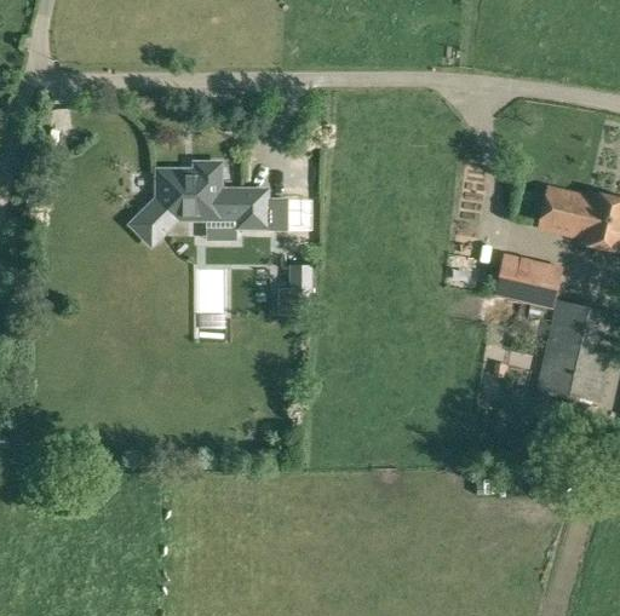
[(158,196),(142,212),(143,212),(139,217),(138,222),(139,226),(142,231),(147,235),(151,235),(158,235),(162,231),(177,217),(237,217),(237,225),(267,225),(267,189),(219,189),(219,161),(195,161),(195,171),(182,171),(182,168),(158,168),(158,196)]
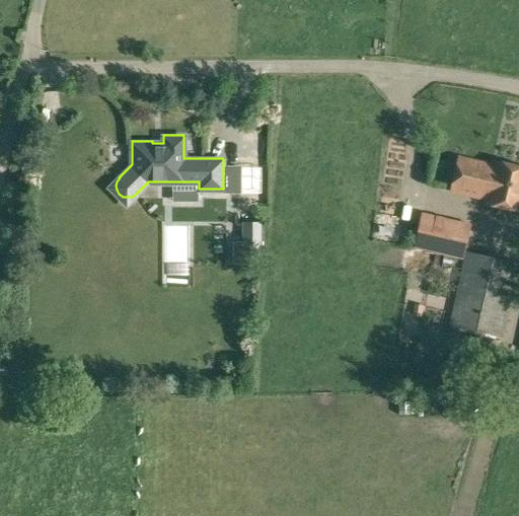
[(451,190),(485,197),(484,201),(518,209),(518,165),(494,159),(493,163),(459,155),(451,190)]
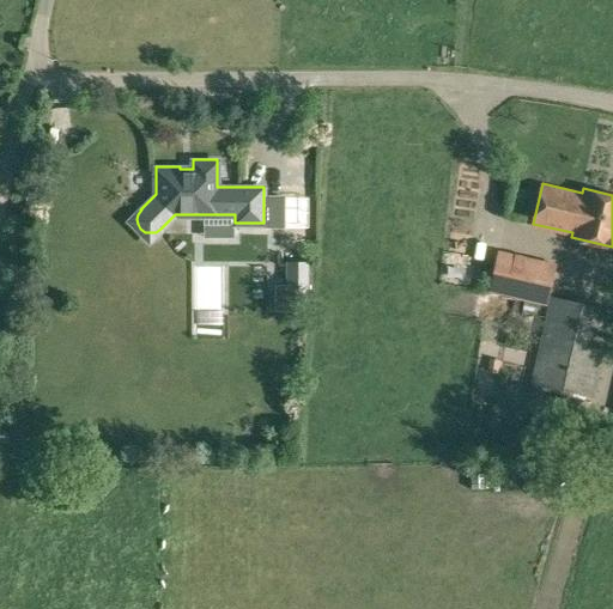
[(205,233),(205,250),(231,250),(230,232),(205,233)]
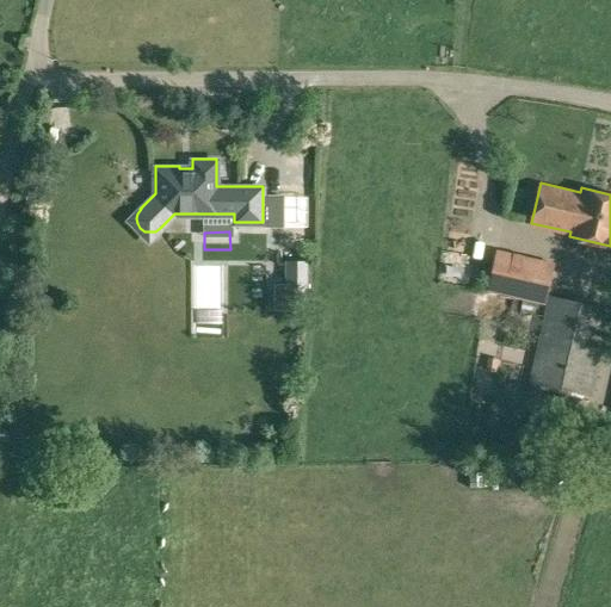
[(543,266),(529,264),(495,258),(489,291),(523,296),(520,310),(535,314),(543,266)]
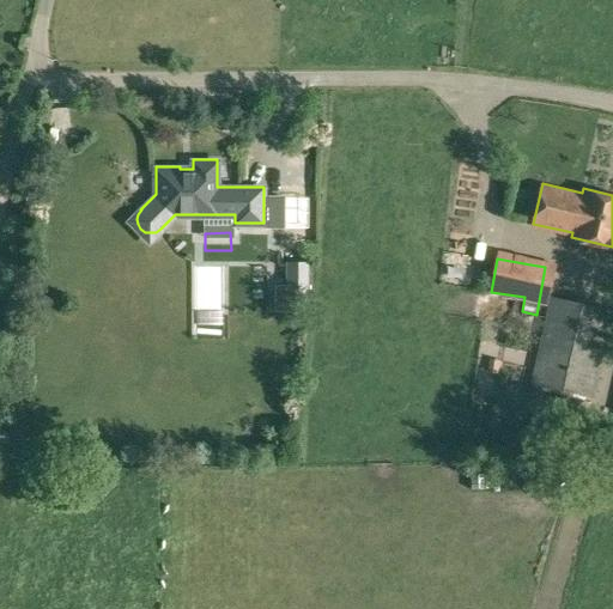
[(293,308),(293,297),(307,297),(308,261),(287,261),(287,287),(275,287),(275,309),(293,308)]
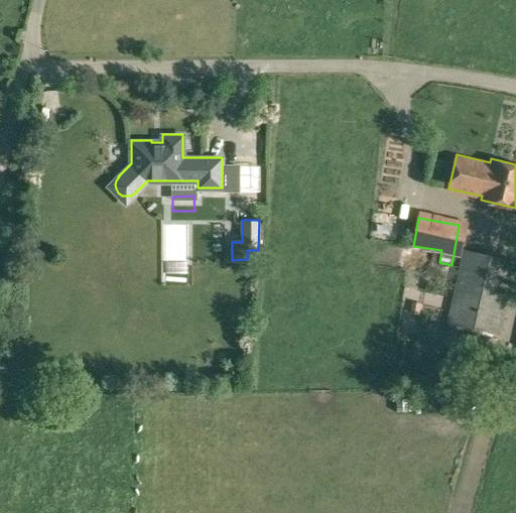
[(191,248),(191,222),(173,222),(173,248),(191,248)]
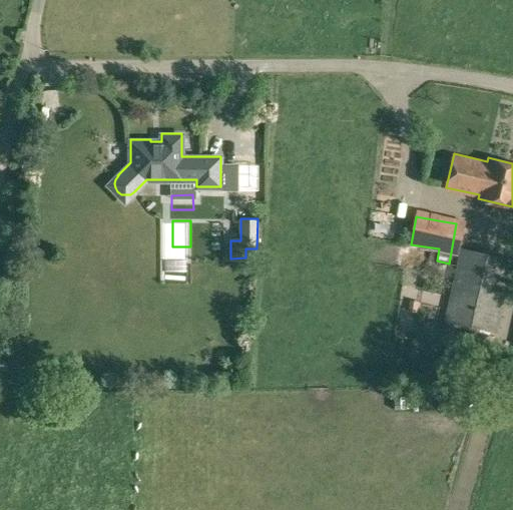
[(512,260),(461,248),(445,320),(457,322),(497,331),(512,260)]
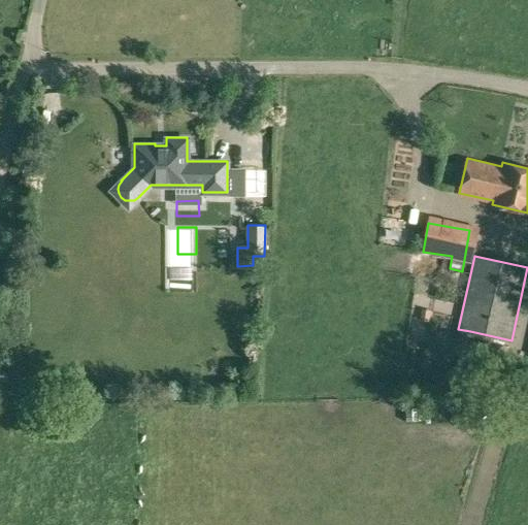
[(470,331),(458,329),(456,328),(455,332),(449,330),(444,343),(450,345),(449,347),(455,348),(455,349),(460,351),(453,375),(461,378),(458,389),(475,394),(476,392),(487,395),(488,390),(480,388),(482,384),(491,386),(503,345),(469,335),(470,331)]
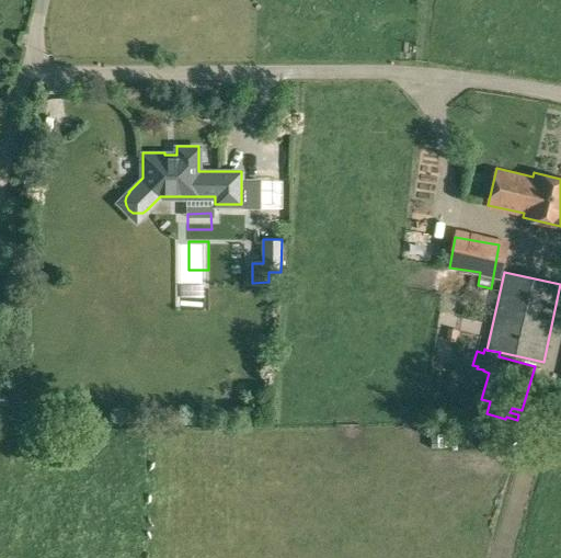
[(460,439),(460,421),(446,421),(446,439),(460,439)]
